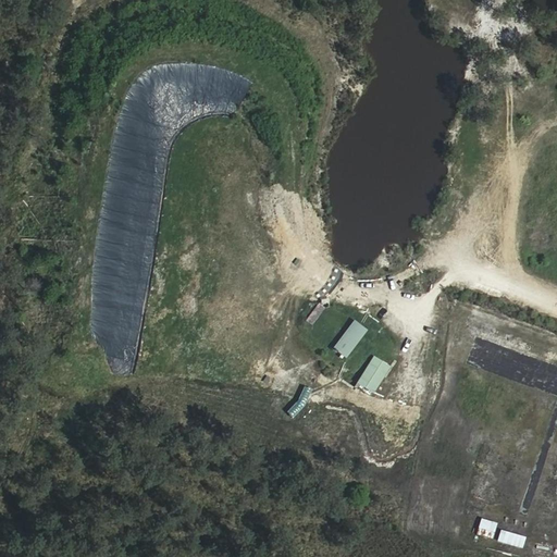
[(306,321),(312,326),(326,308),(319,302),(306,321)]
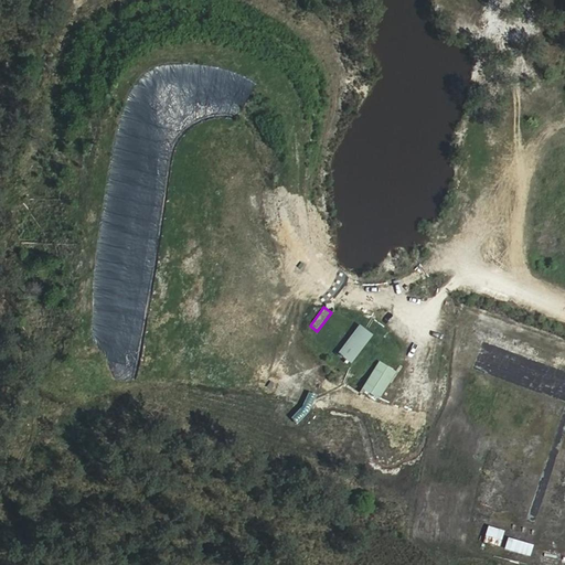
[(352,364),(374,336),(360,326),(339,353),(352,364)]
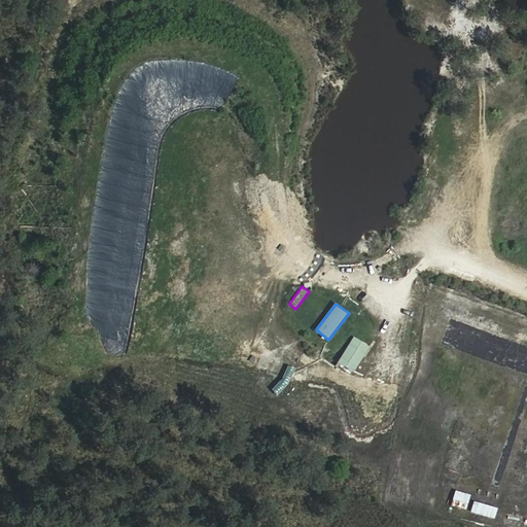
[(353,337),(338,363),(355,374),(371,347),(353,337)]
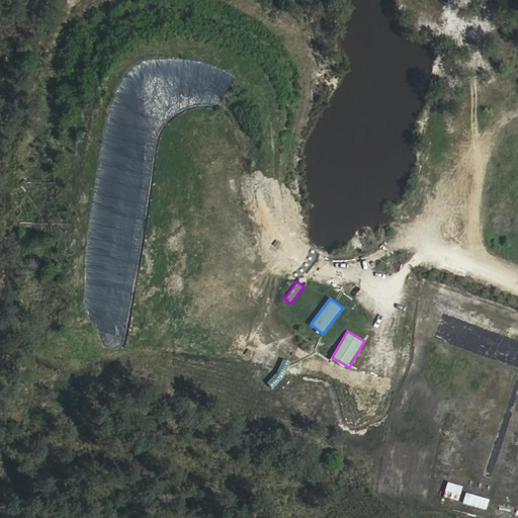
[(445,483),(441,497),(456,502),(460,487),(445,483)]
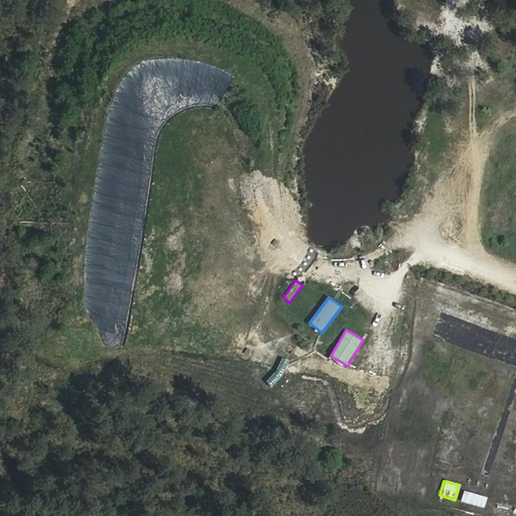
[(463,491),(459,501),(483,509),(486,498),(463,491)]
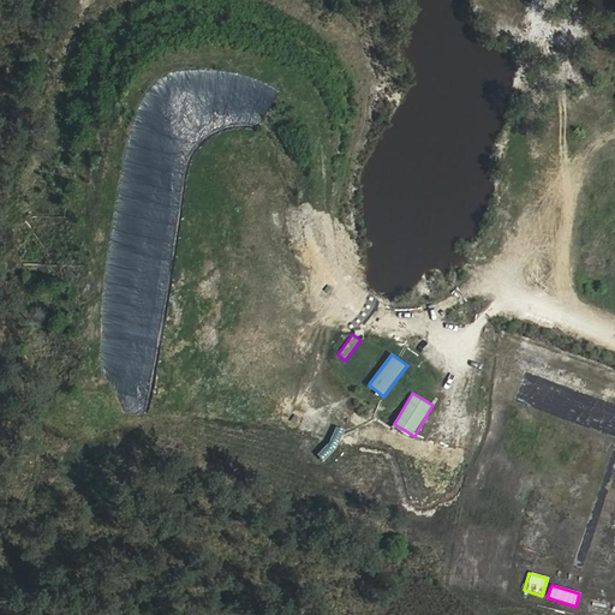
[(614,614),(614,602),(590,597),(586,609),(614,614)]
